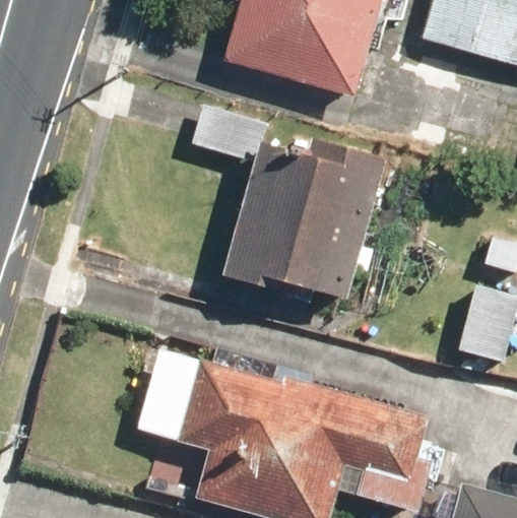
[(240,0),(223,62),(353,98),(380,0),(240,0)]
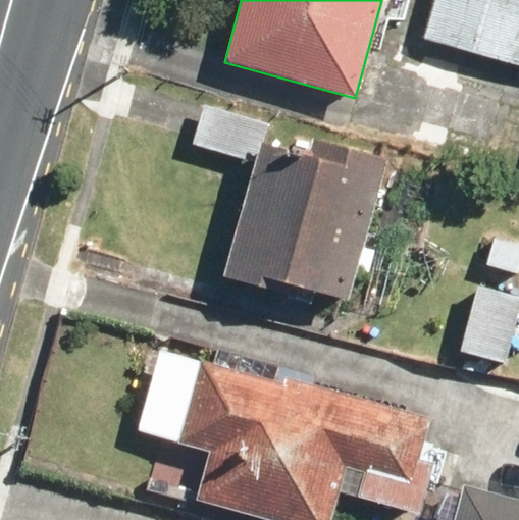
[(434,0),(424,40),(518,64),(518,0),(434,0)]
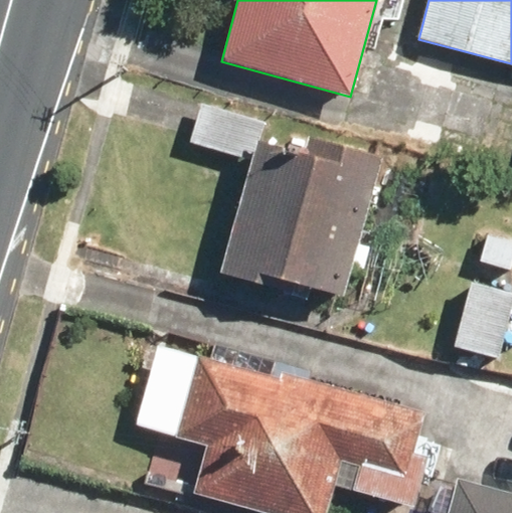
[(260,119),(199,103),(189,143),(249,158),(260,119)]
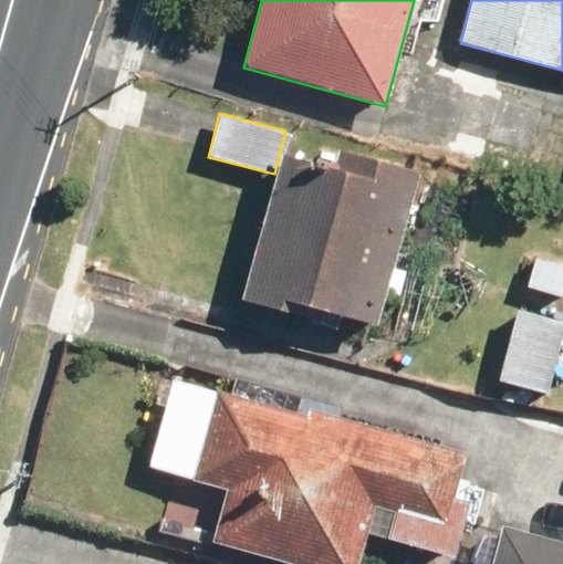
[(334,169),(284,155),(243,299),(334,324),(337,312),(379,324),(424,170),(340,147),(334,169)]
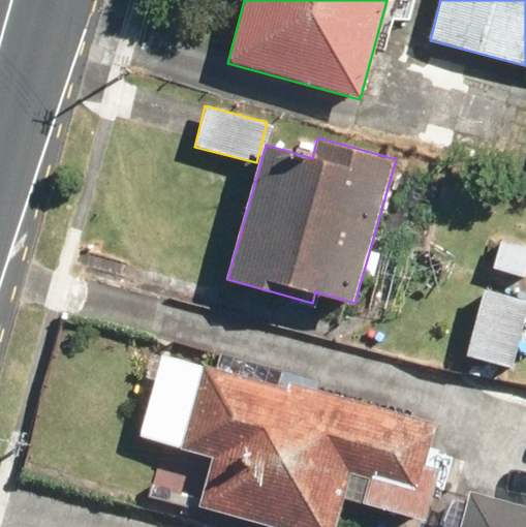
[(525,314),(525,297),(483,285),(464,354),(513,367),(525,314)]
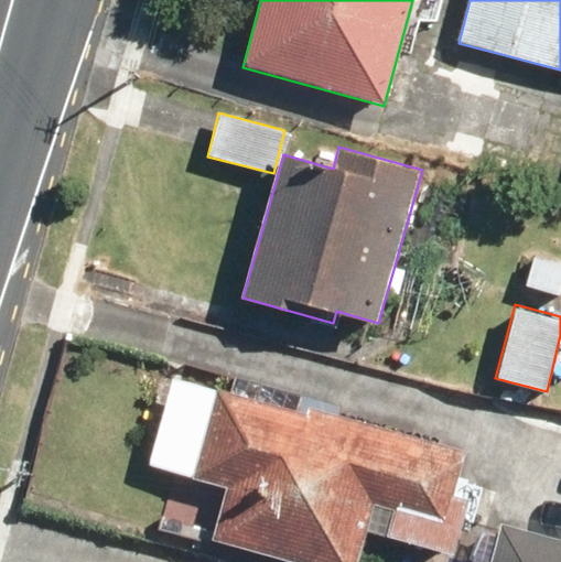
[(232,391),(220,388),(194,474),(228,485),(213,535),(305,561),(355,561),(373,503),(394,509),(387,530),(451,550),(466,500),(450,495),(463,451),(334,412),(337,401),(238,371),(232,391)]
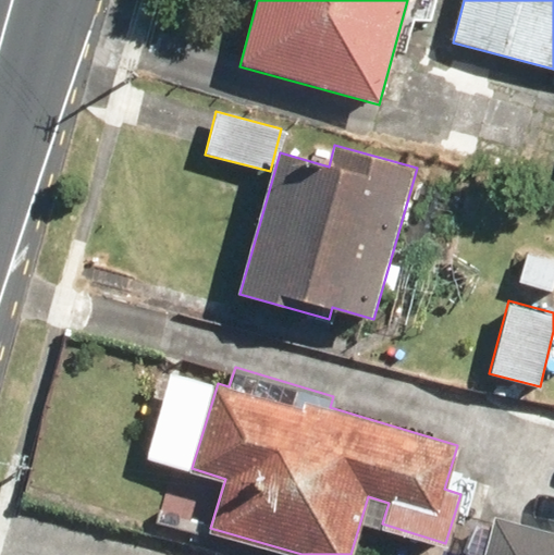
[(553,554),(553,533),(493,517),(482,554),(553,554)]
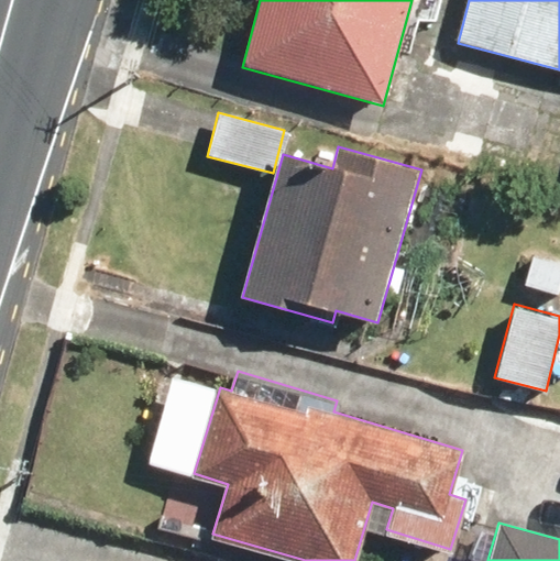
All buildings are outlined.
